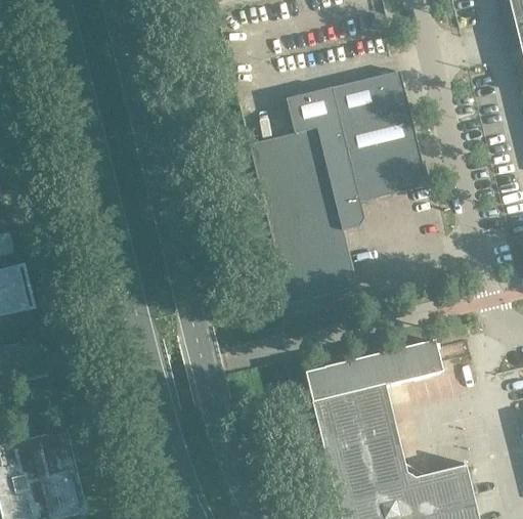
[(503,0),(522,84),(522,0),(503,0)]
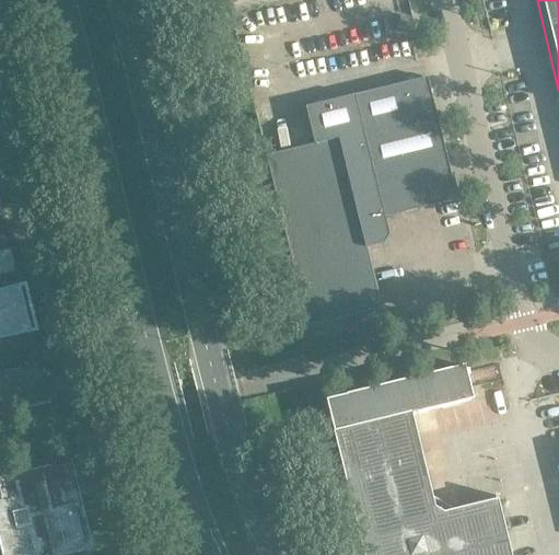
[(434,110),(427,76),(305,105),(314,142),(266,153),(307,324),(381,307),(365,245),(384,241),(388,233),(384,216),(456,198),(450,172),(434,110)]
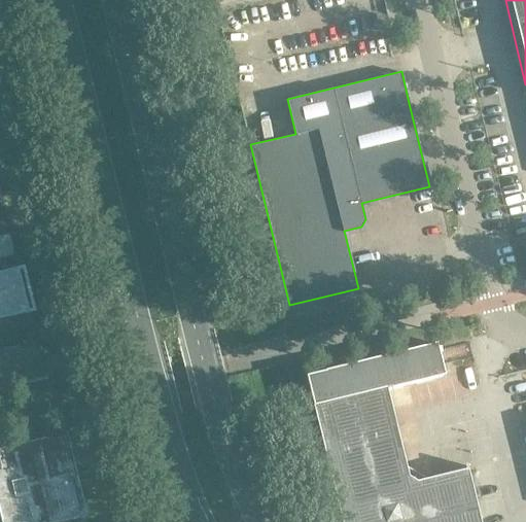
[(0,254),(13,251),(8,230),(0,231),(0,254)]
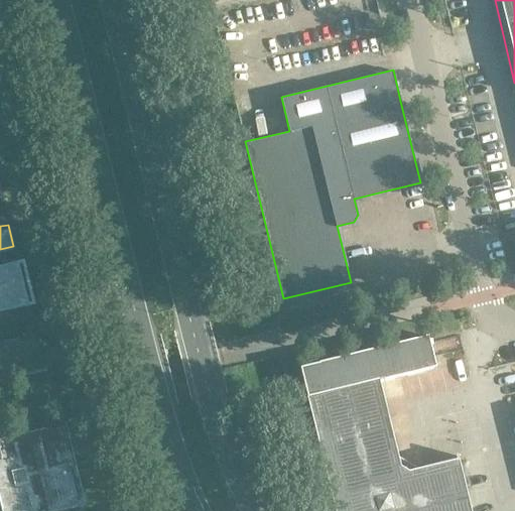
[(0,301),(22,296),(13,261),(0,264),(0,301)]
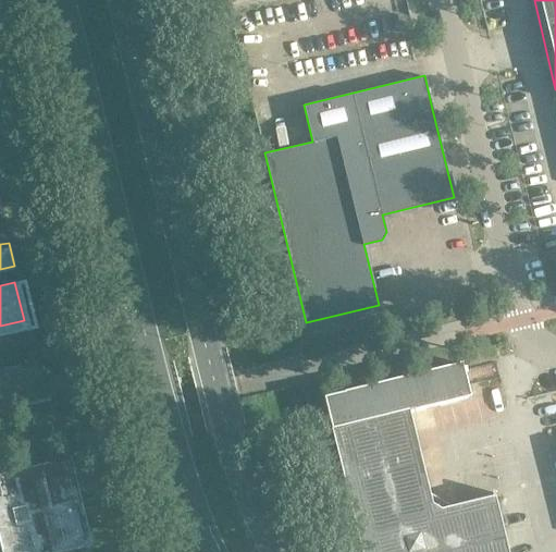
[(461,359),(437,366),(323,393),(361,551),(508,551),(493,488),(491,488),(492,493),(440,506),(432,501),(409,408),(470,393),(461,359)]
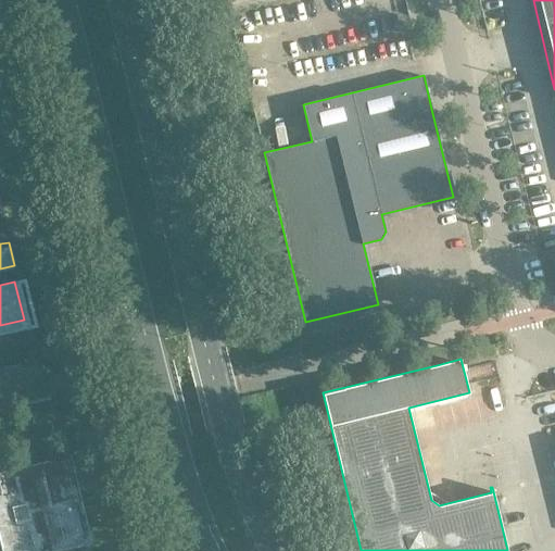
[(40,550),(89,539),(70,458),(53,461),(52,459),(17,467),(19,470),(0,474),(0,539),(2,550),(40,550)]
